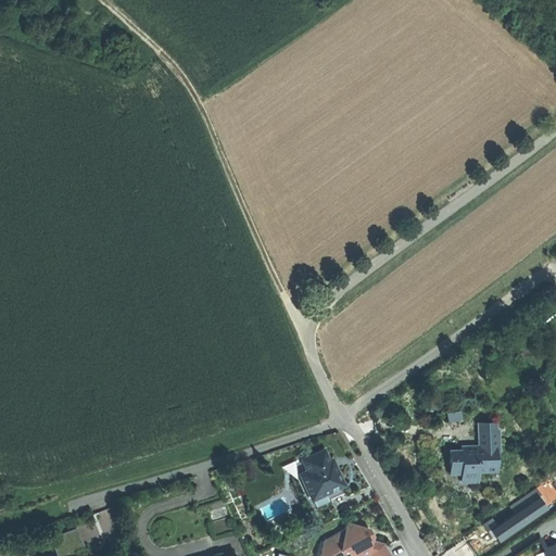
[(495,431),(478,431),(479,450),(465,451),(450,451),(450,463),(456,463),(456,474),(462,474),(462,482),(477,481),(477,471),(495,471),(495,451),(496,450),(495,431)]
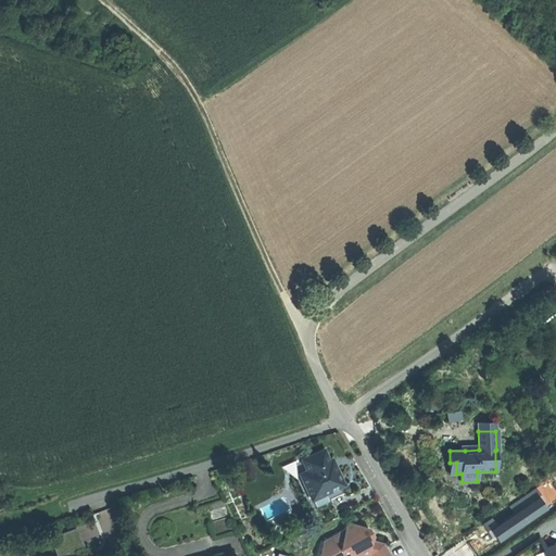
[(332,460),(329,462),(324,451),(303,460),(308,471),(301,475),(312,498),(327,492),(341,485),(343,484),(338,474),(332,460)]
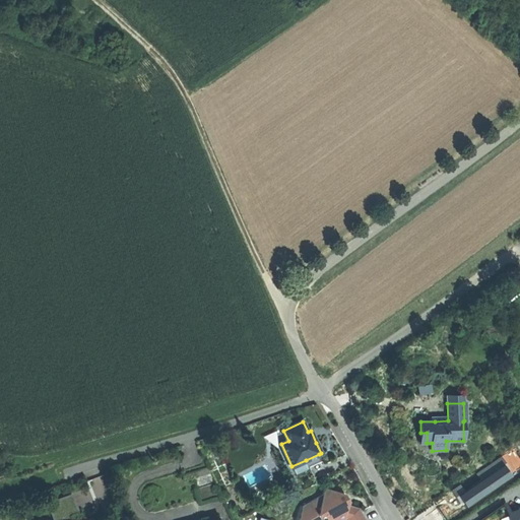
[(322,461),(319,454),(306,460),(309,467),(322,461)]
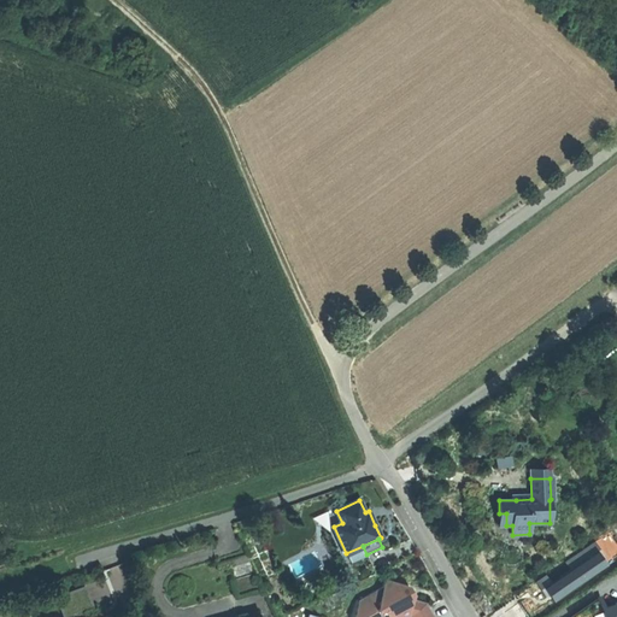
[(238,594),(263,587),(246,550),(216,559),(218,569),(229,565),(238,594)]
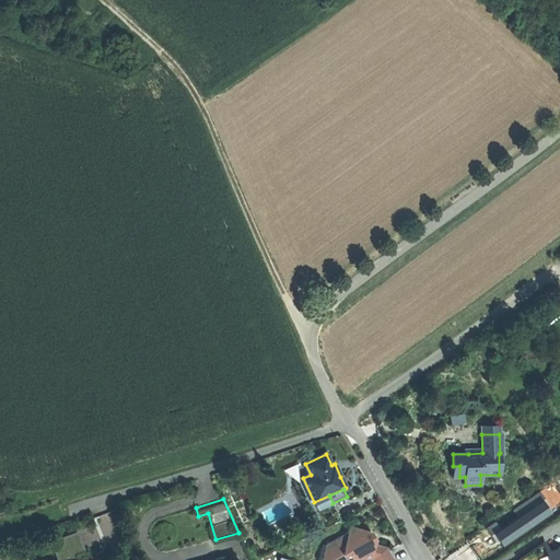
[(496,541),(551,516),(545,502),(489,528),(496,541)]
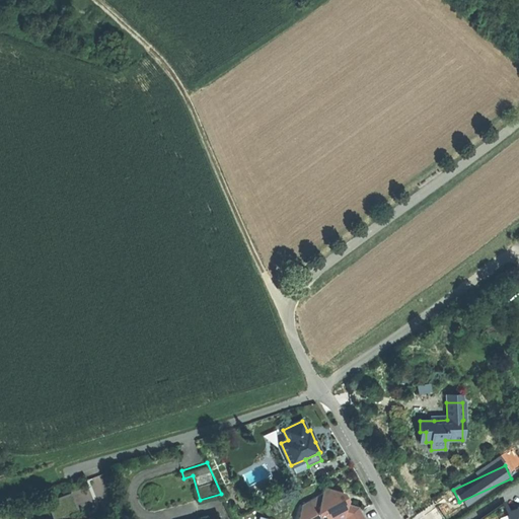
[(364,518),(359,510),(358,508),(347,504),(348,501),(345,500),(344,499),(343,497),(344,493),(325,488),(323,489),(322,495),(302,505),(298,518),(334,518),(336,518),(338,518),(342,518),(343,518),(343,517),(346,518),(364,518)]
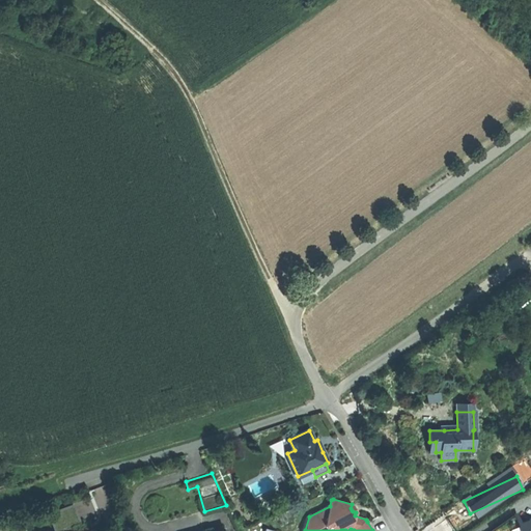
[(423,526),(417,515),(411,520),(418,529),(423,526)]
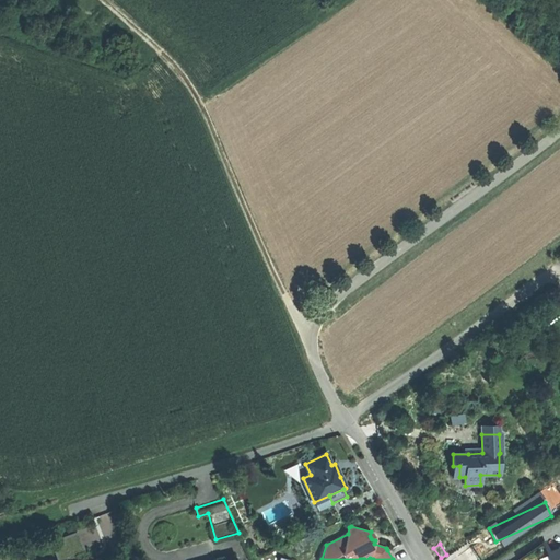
[(559,559),(559,548),(548,552),(550,559),(559,559)]
